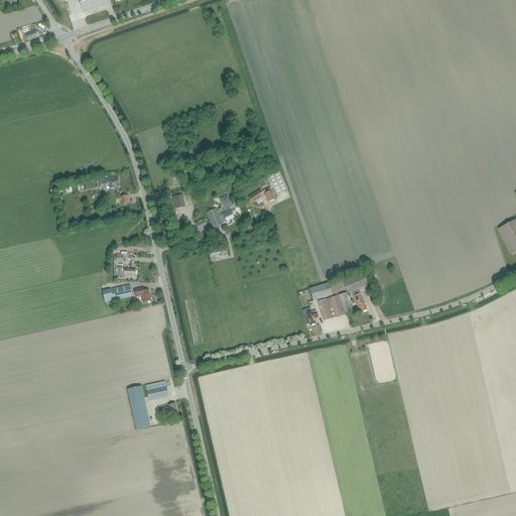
[(79,0),(83,12),(107,4),(105,0),(79,0)]
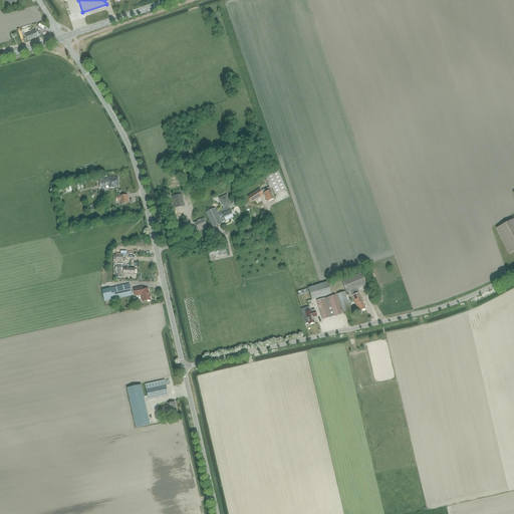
[(35,30),(25,34),(27,41),(38,37),(35,30)]
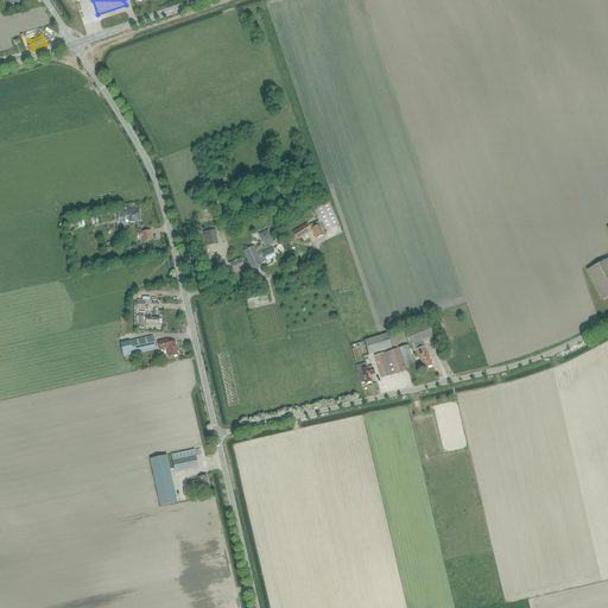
[(329,203),(314,210),(318,221),(310,226),(316,239),(324,235),(323,232),(320,223),(322,222),(325,230),(339,225),(329,203)]
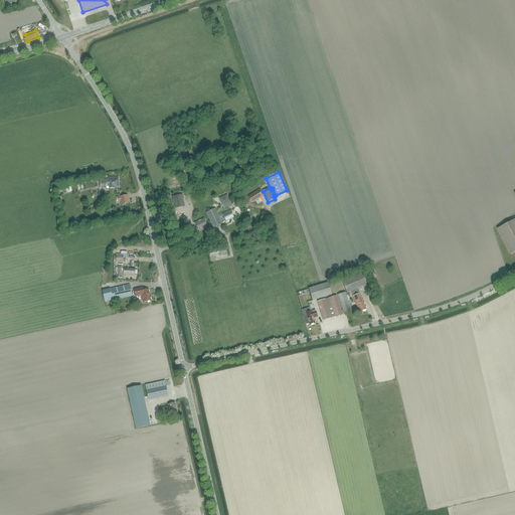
[(119,177),(118,177),(109,177),(109,181),(107,181),(107,180),(101,180),(101,189),(107,189),(107,186),(108,186),(108,185),(109,185),(109,188),(110,188),(118,188),(119,188),(119,177)]
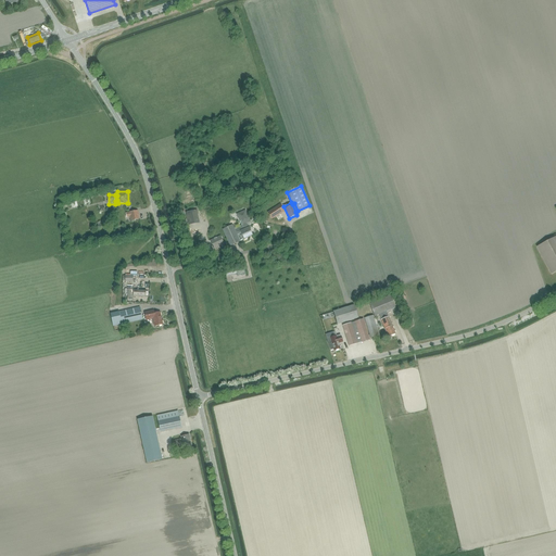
[(285,212),(280,205),(268,213),(273,219),(285,212)]
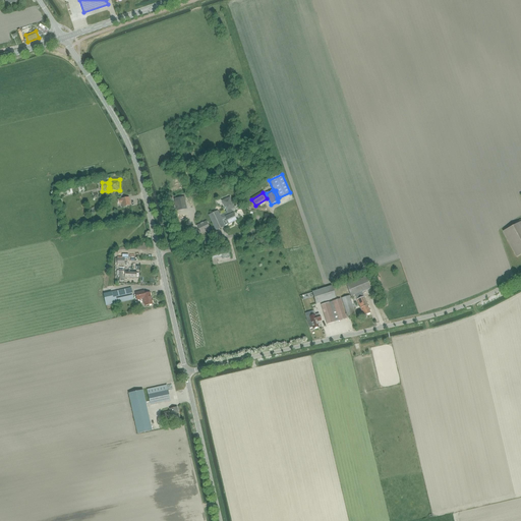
[(186,209),(184,196),(174,199),(176,211),(186,209)]
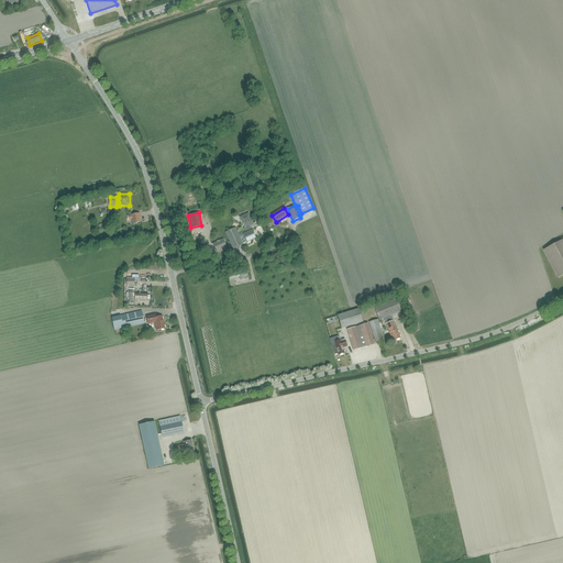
[(141,222),(140,213),(128,216),(128,221),(132,220),(132,224),(141,222)]
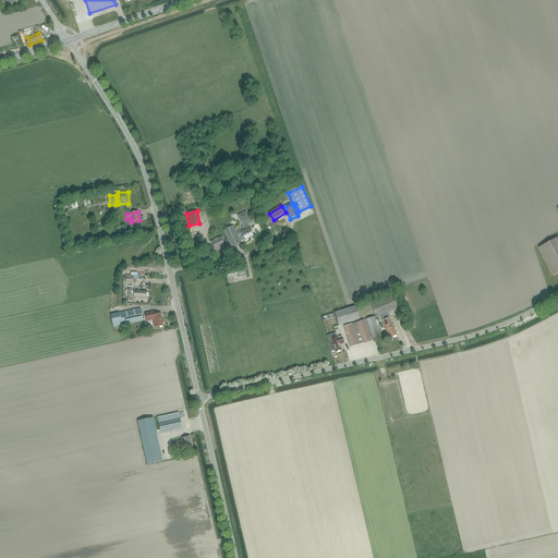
[(244,229),(237,233),(241,242),(245,240),(245,241),(253,237),(250,228),(246,223),(250,221),(245,211),(237,216),(241,222),(240,222),(242,227),(243,226),(244,229)]
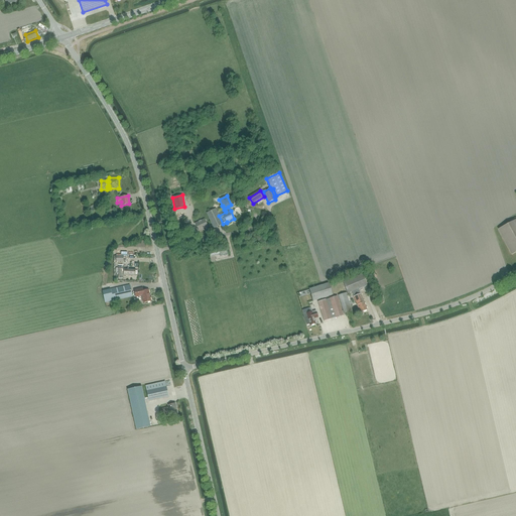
[(216,210),(207,214),(208,216),(210,219),(214,228),(223,224),(219,216),(216,210)]
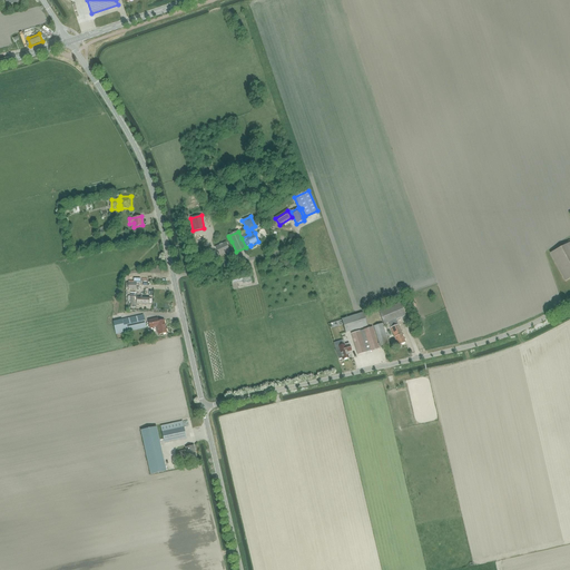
[(226,242),(216,247),(220,255),(231,249),(226,242)]
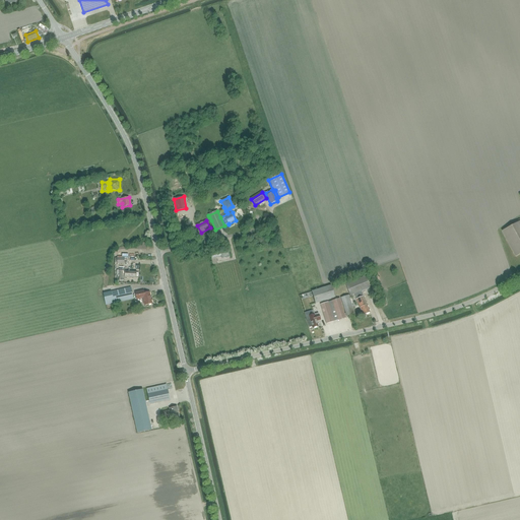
[(519,254),(519,221),(503,232),(516,257),(519,254)]
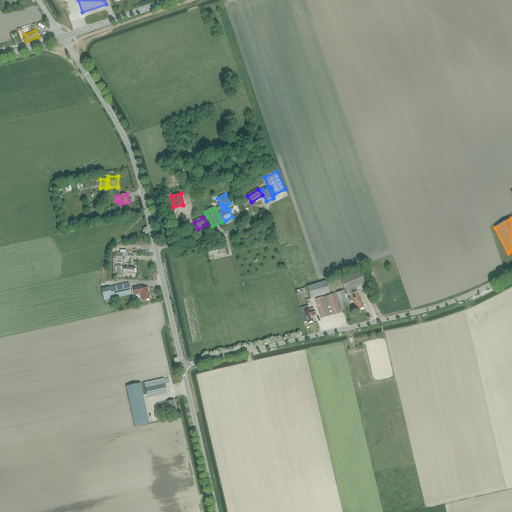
[(123,266),(115,266),(115,270),(117,271),(117,276),(122,276),(122,273),(133,274),(134,266),(123,266)]
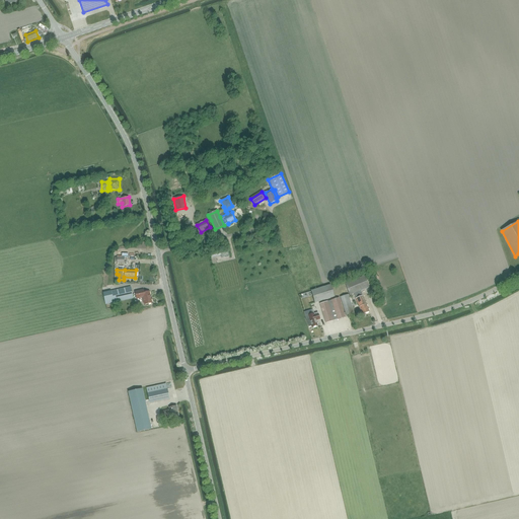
[(369,288),(364,276),(345,284),(350,295),(369,288)]
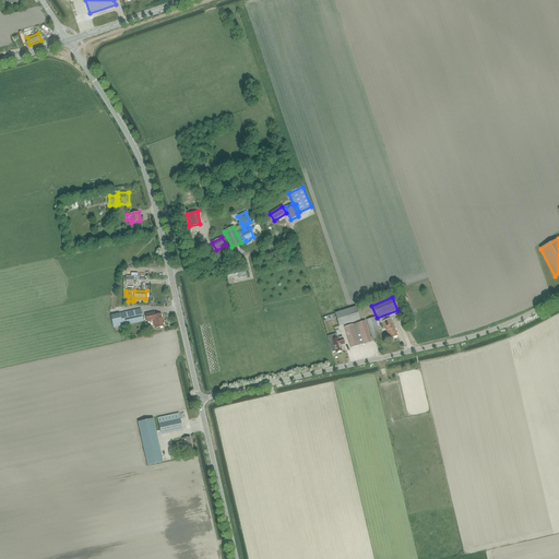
[(360,320),(356,307),(335,313),(340,326),(360,320)]
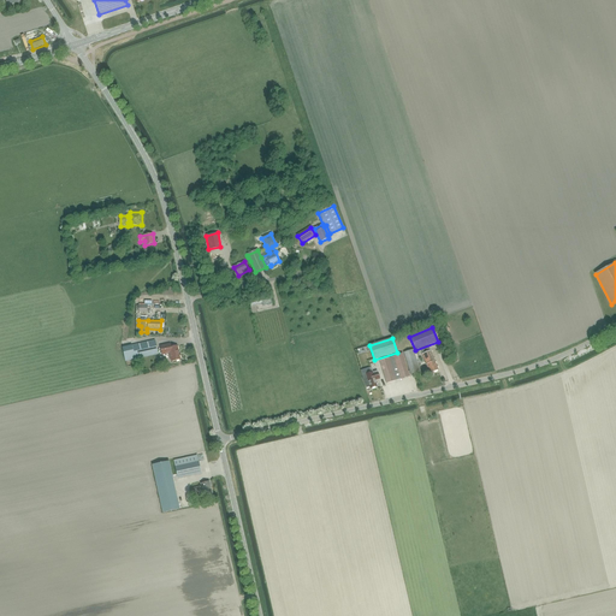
[(155,341),(132,345),(122,348),(125,361),(135,359),(158,354),(155,341)]
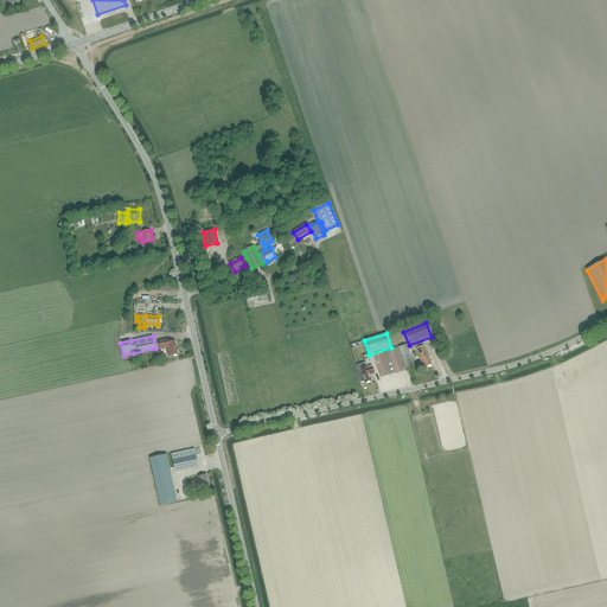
[(166,339),(158,342),(160,350),(167,349),(170,357),(178,355),(174,342),(167,343),(166,339)]
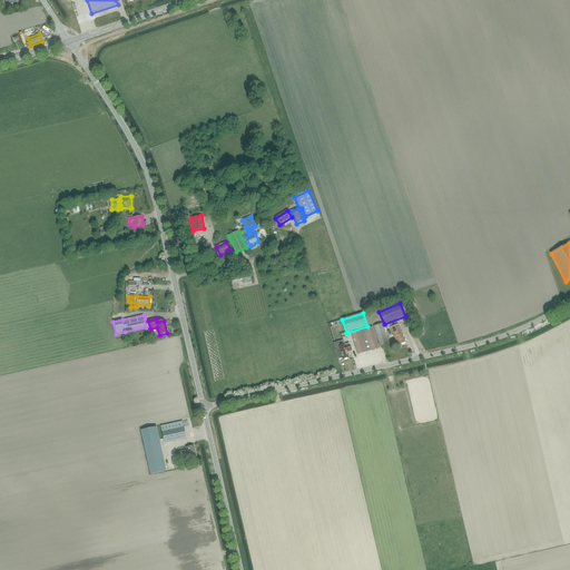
[(396,321),(389,324),(392,332),(393,334),(397,345),(405,343),(396,321)]
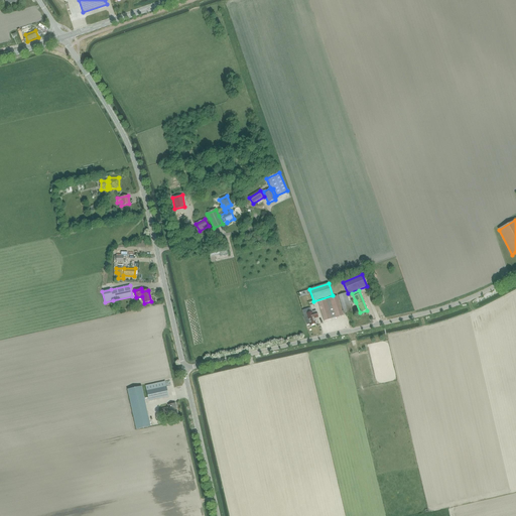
[(352,312),(349,301),(346,292),(339,295),(344,314),(352,312)]
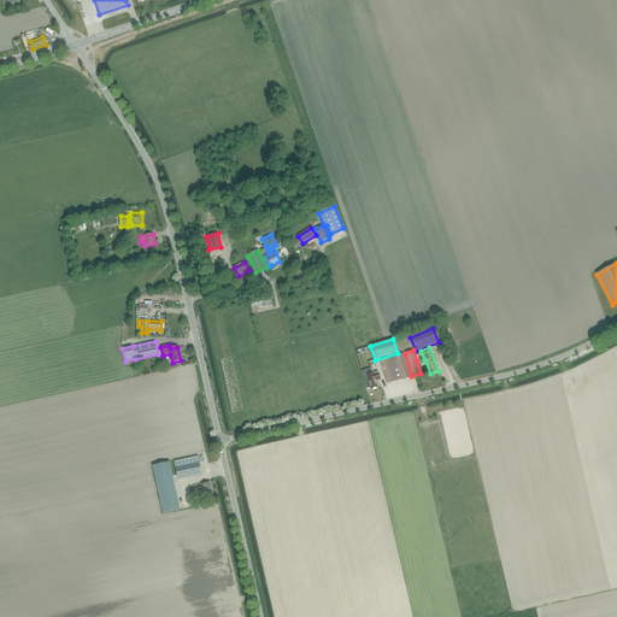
[(403,354),(394,357),(401,380),(411,376),(403,354)]
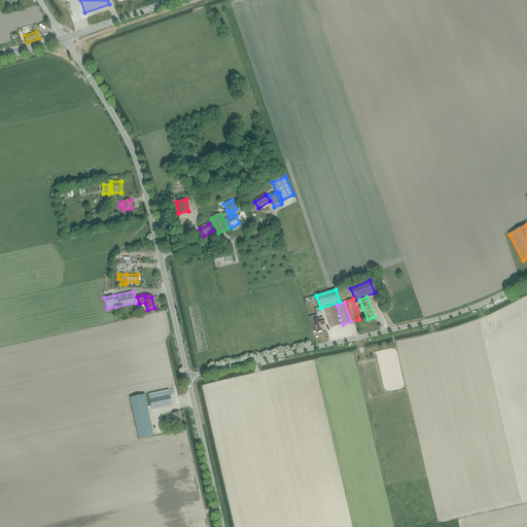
[(332,306),(324,309),(331,327),(339,325),(332,306)]
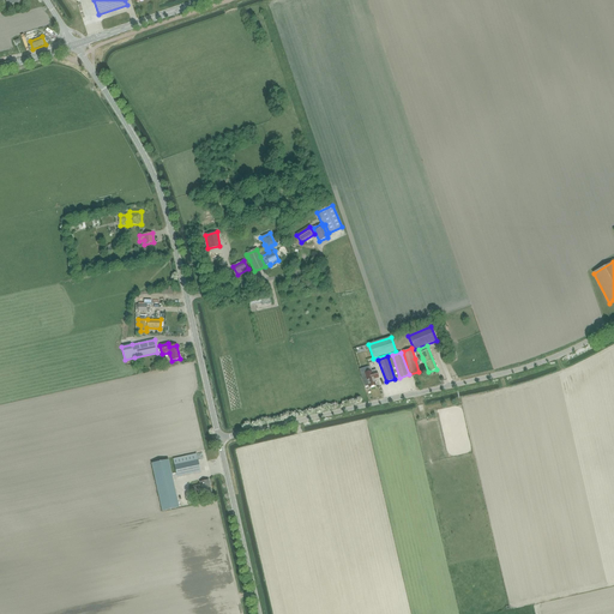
[(366,378),(362,379),(365,387),(368,386),(369,387),(375,385),(374,379),(379,378),(378,375),(375,369),(371,372),(365,373),(366,378)]
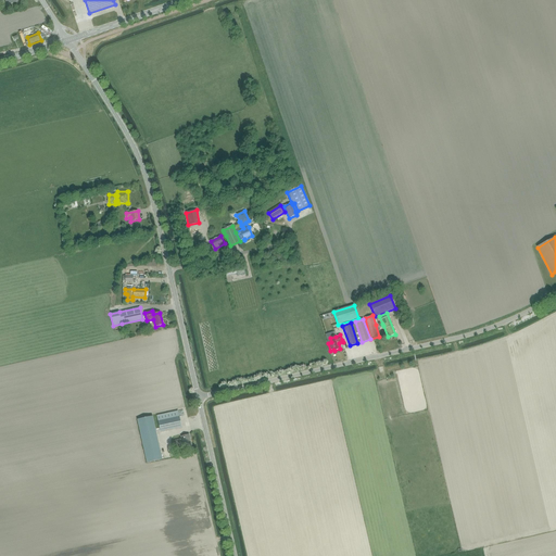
[(161,431),(181,427),(178,412),(158,416),(161,431)]
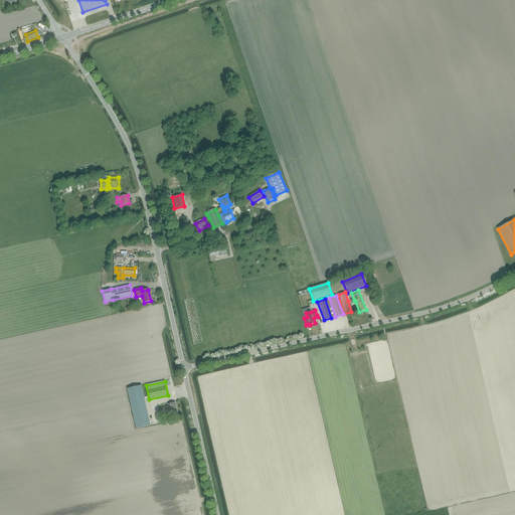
[(136,428),(150,425),(141,386),(127,389),(136,428)]
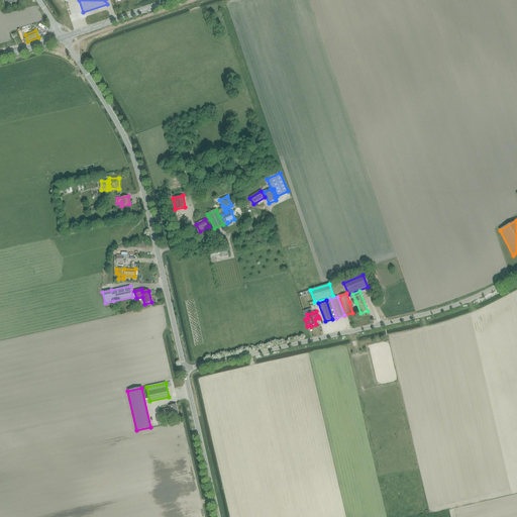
[(172,416),(178,414),(176,404),(169,406),(172,416)]
